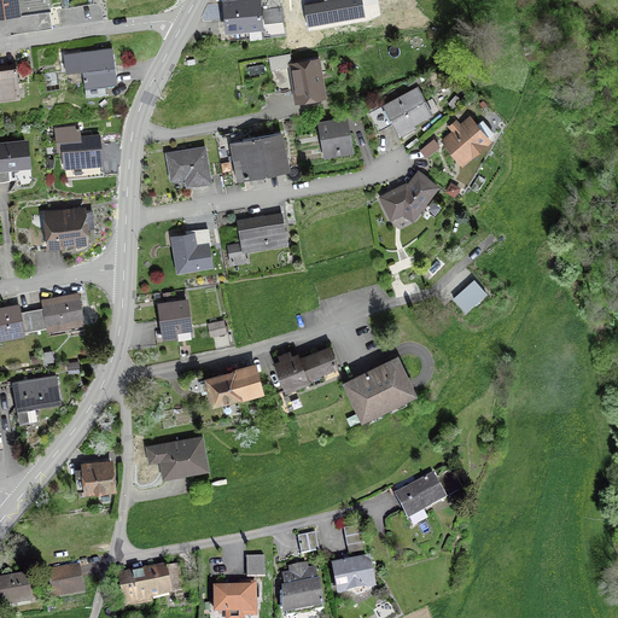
[(0,0),(0,13),(17,12),(15,0),(0,0)]
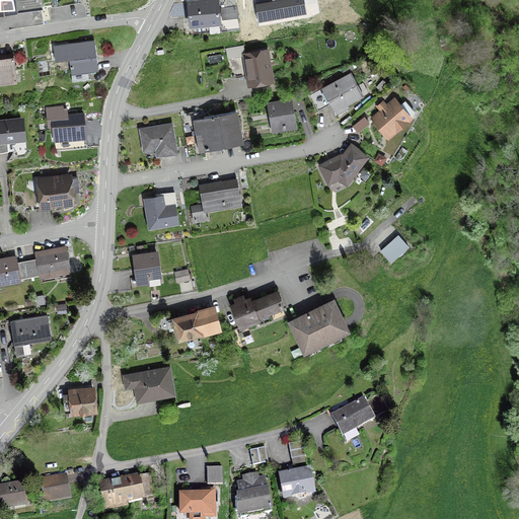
[(215,0),(188,3),(190,26),(219,24),(216,0),(215,0)]
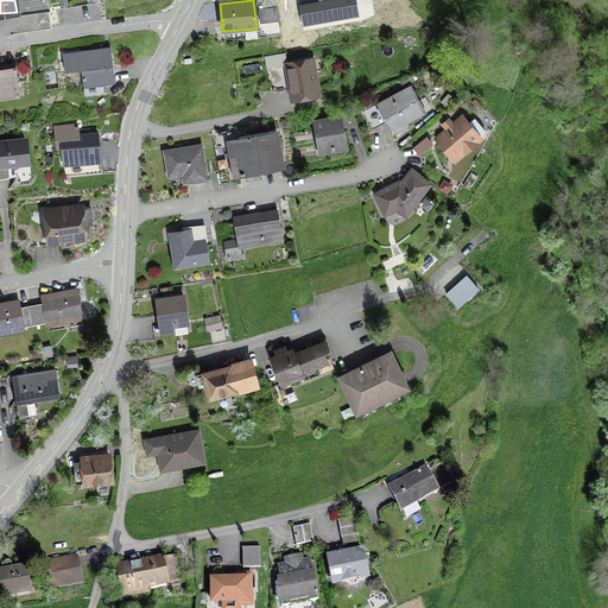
[(258,12),(259,24),(278,20),(277,8),(258,12)]
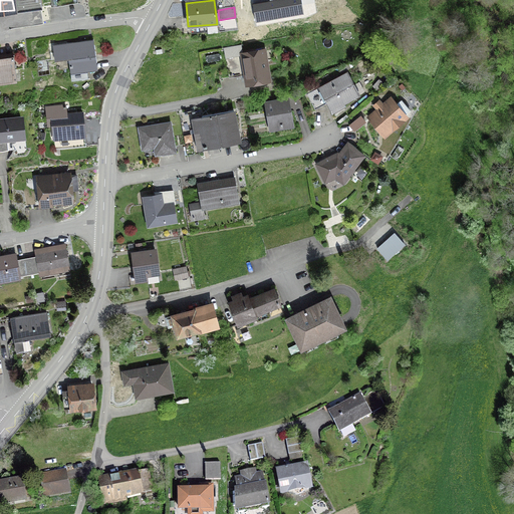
[(86,72),(96,70),(92,40),(66,43),(71,81),(87,79),(86,72)]
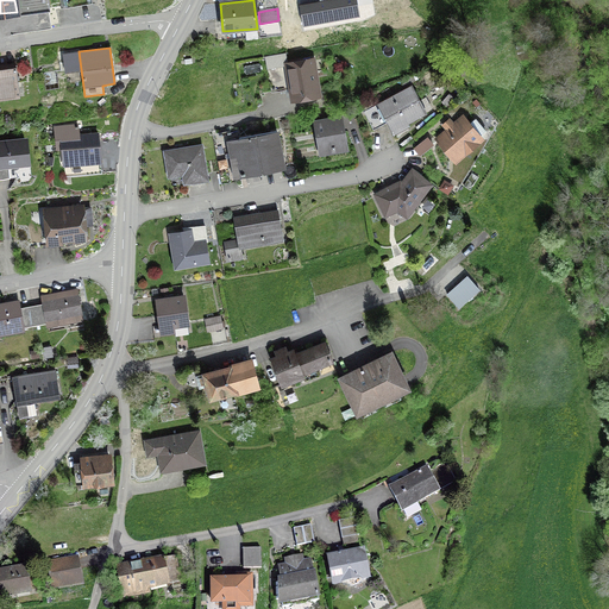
[(19,99),(14,61),(0,62),(0,96),(11,95),(12,99),(19,99)]
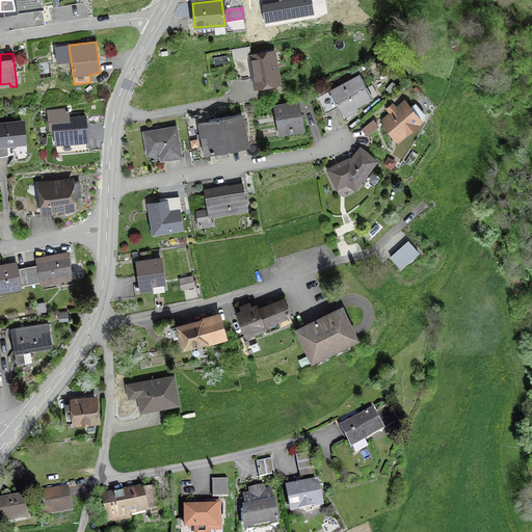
[(272,53),(250,57),(255,84),(264,82),(266,84),(277,83),(272,53)]
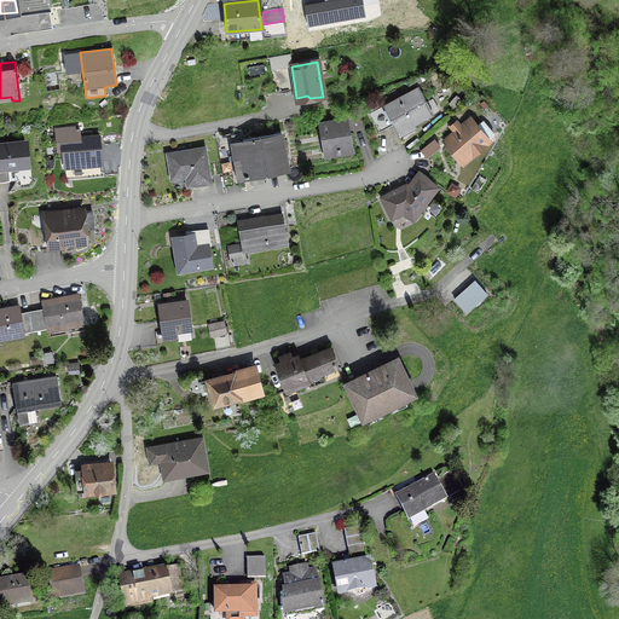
[(417,88),(369,115),(379,133),(394,125),(399,133),(432,115),(417,88)]
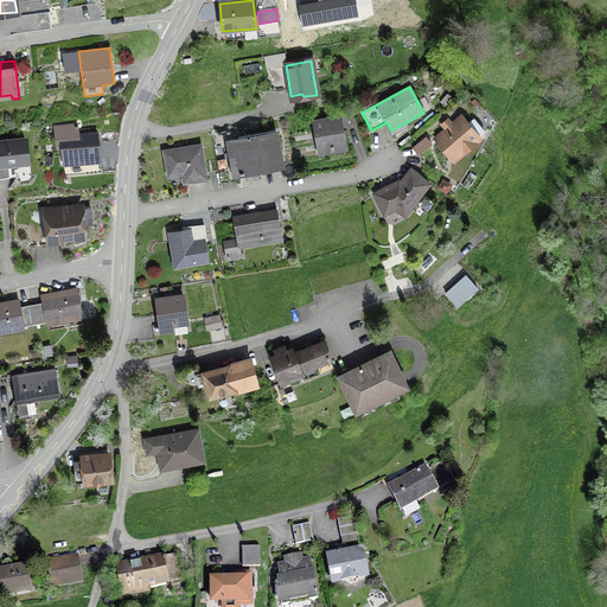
[(333,147),(345,146),(339,116),(313,121),(318,153),(333,149),(333,147)]
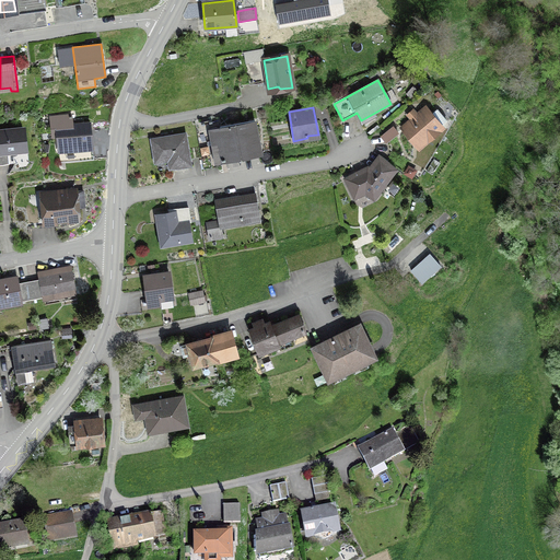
[(430,115),(424,108),(417,115),(413,111),(406,116),(410,120),(403,128),(407,133),(405,136),(416,148),(440,127),(439,126),(446,120),(436,109),(430,115)]
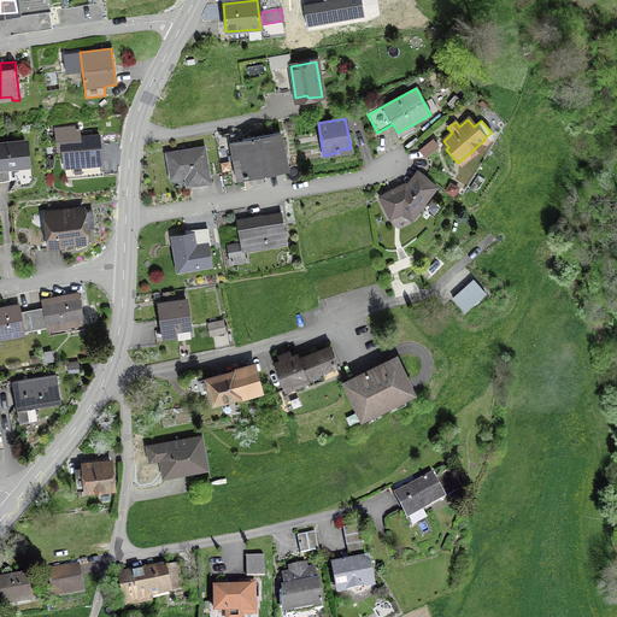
[(64,165),(101,162),(99,137),(80,139),(78,128),(64,129),(65,140),(62,141),(64,165)]
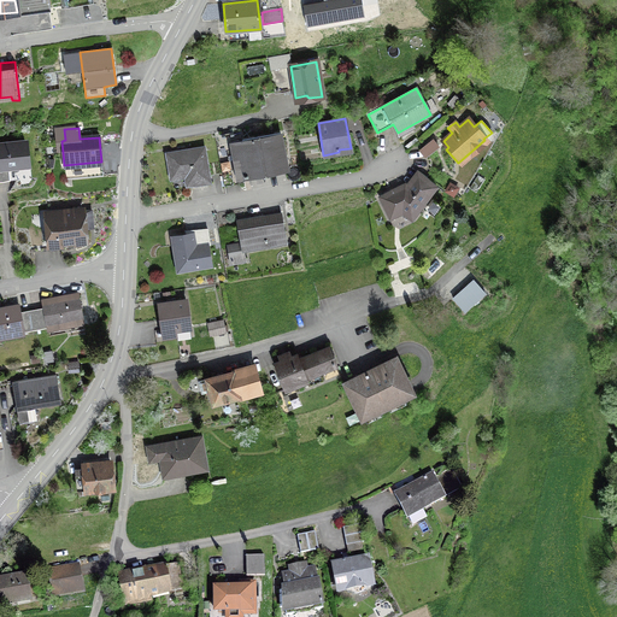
[(229,144),(236,178),(287,169),(280,133),(229,144)]
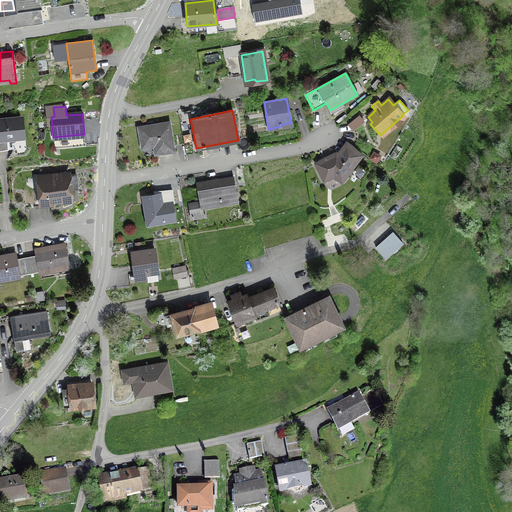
[(358,116),(347,125),(352,131),(363,122),(358,116)]
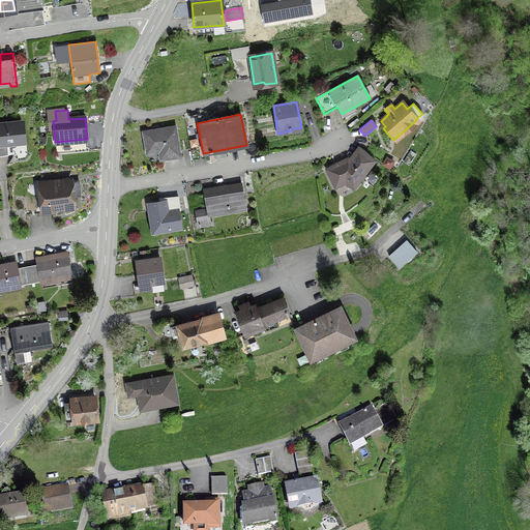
[(0,154),(7,154),(6,144),(24,142),(22,122),(0,124),(0,154)]
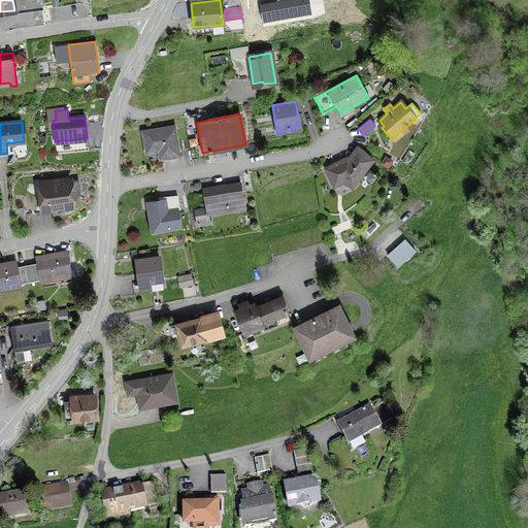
[(162,152),(163,159),(179,156),(174,126),(141,132),(145,155),(162,152)]
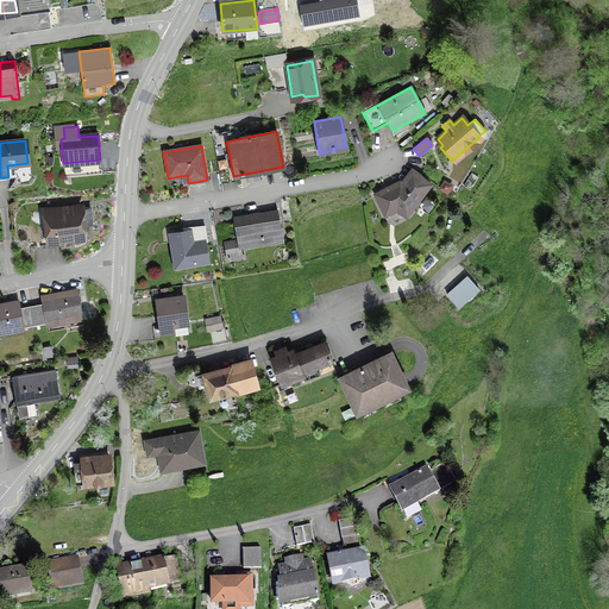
[(418,174),(407,188),(399,183),(375,194),(384,214),(400,207),(407,213),(429,183),(418,174)]
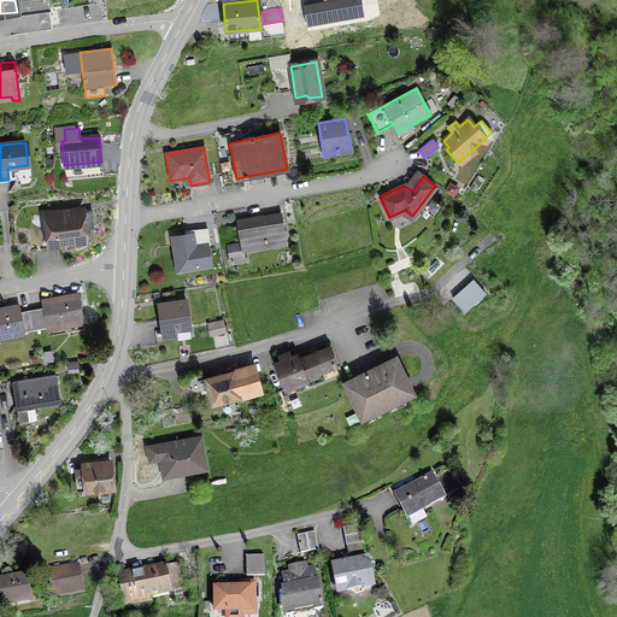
[(46,215),(50,246),(84,241),(82,211),(46,215)]
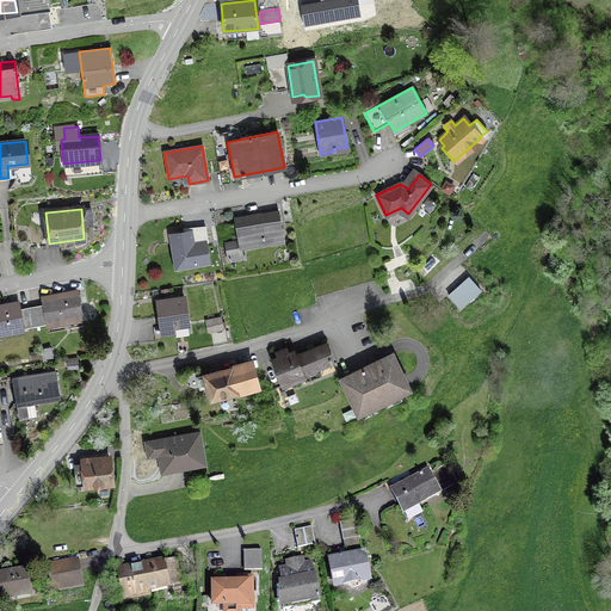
[(283,241),(277,211),(234,218),(238,241),(224,244),(228,261),(242,259),(240,245),(264,240),(264,244),(283,241)]
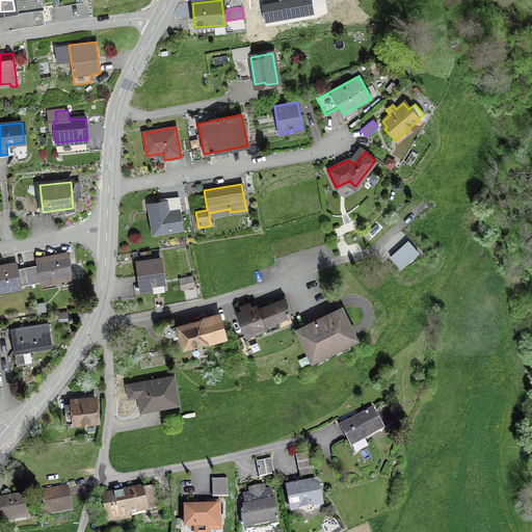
[(181,211),(178,197),(164,200),(164,203),(149,206),(152,224),(160,223),(161,231),(181,228),(178,211),(181,211)]
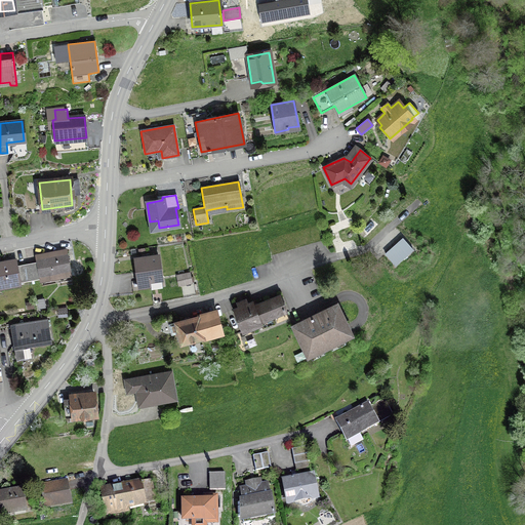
[(396,267),(414,251),(403,239),(385,254),(396,267)]
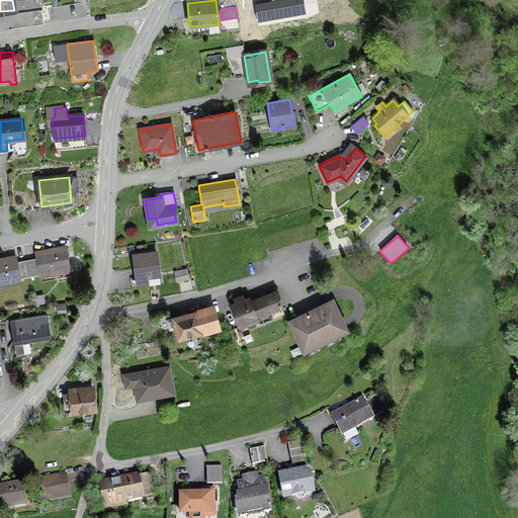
[(34,253),(35,259),(26,261),(29,277),(69,270),(65,247),(34,253)]
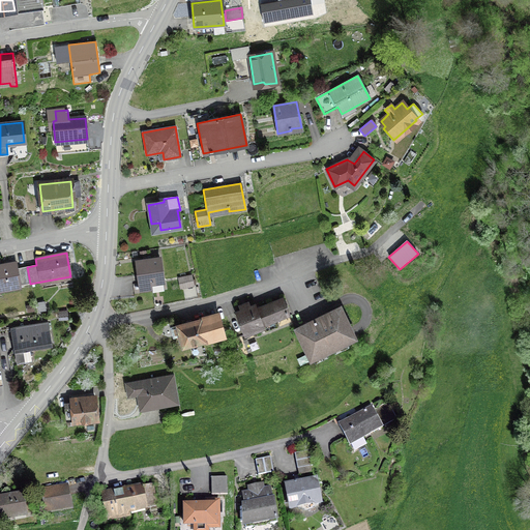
[(145,261),(137,262),(140,290),(151,288),(150,283),(163,282),(159,258),(150,259),(150,257),(145,257),(145,261)]
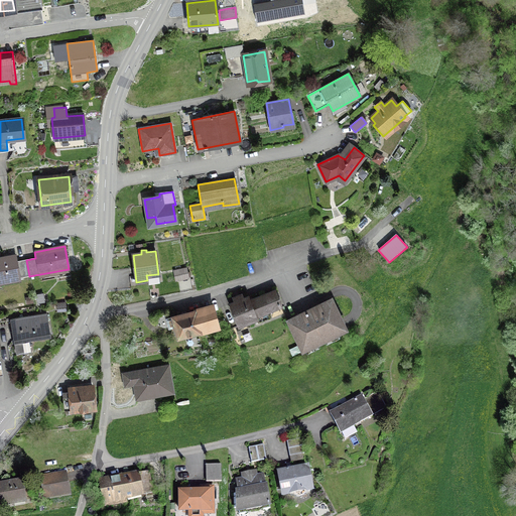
[(26,260),(16,261),(15,255),(0,258),(0,281),(29,276),(26,260)]
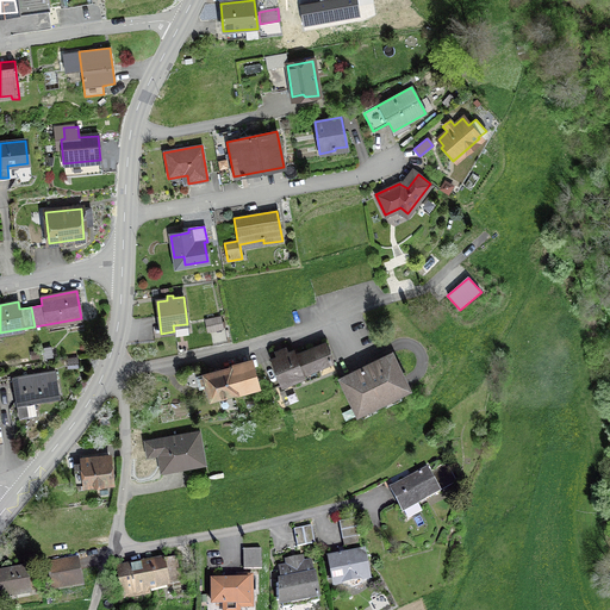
[(278,358),(271,360),(281,386),(303,377),(302,373),(332,361),(325,343),(294,356),(293,352),(287,354),(286,353),(277,356),(278,358)]
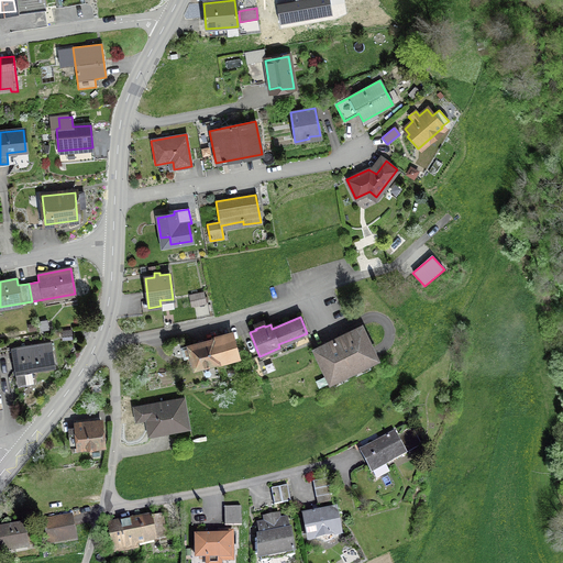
[(50,329),(47,319),(40,320),(41,330),(50,329)]
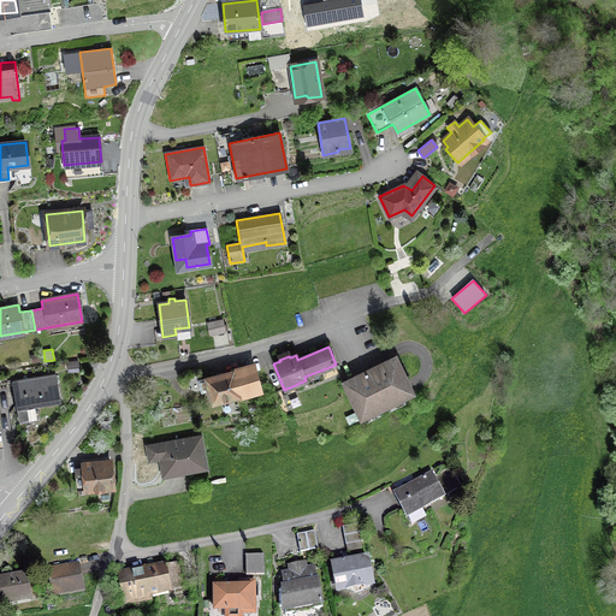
[(33,362),(41,361),(39,353),(30,354),(33,362)]
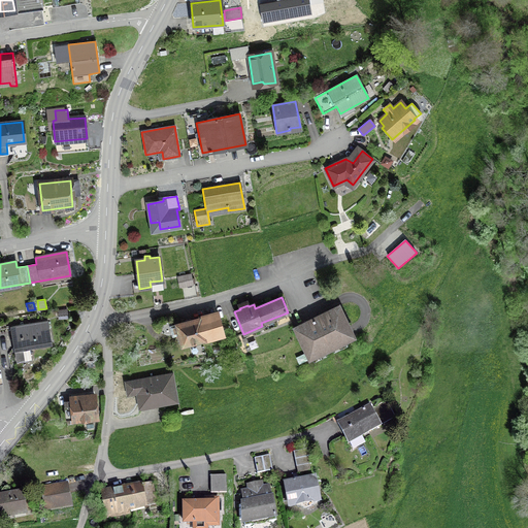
[(309,357),(353,336),(338,307),(295,328),(309,357)]
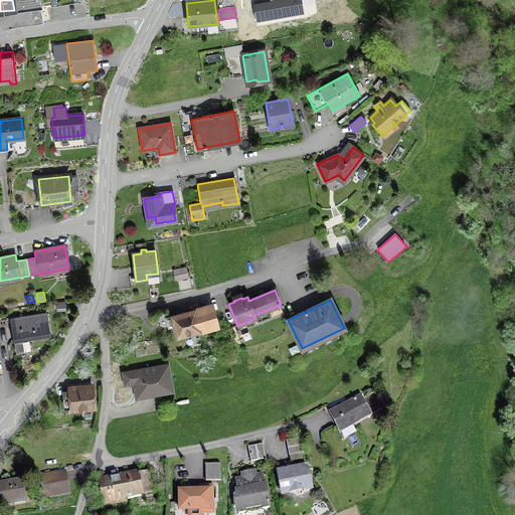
[(57,311),(66,310),(66,301),(56,302),(57,311)]
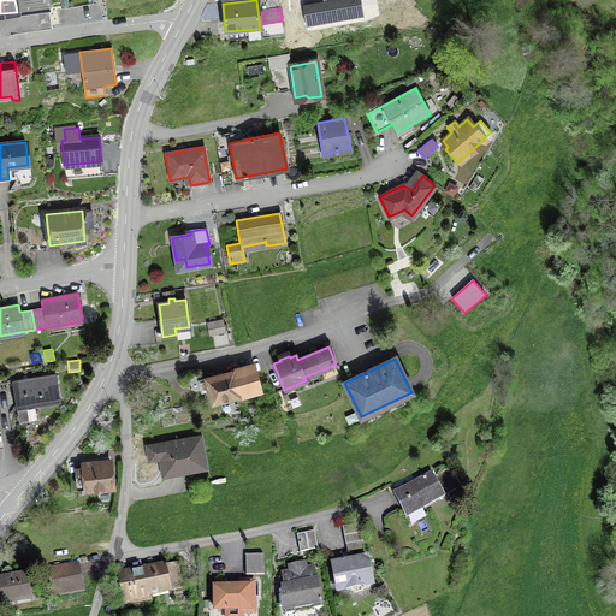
[(215,375),(215,377),(197,381),(201,394),(209,391),(213,402),(260,390),(255,372),(242,375),(241,369),(223,374),(215,375)]
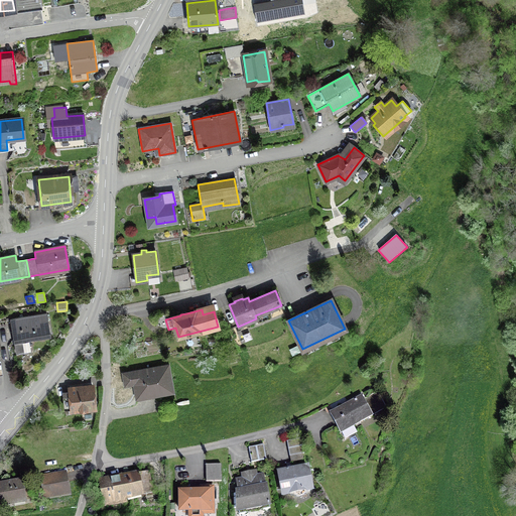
[(47,310),(10,317),(16,355),(31,352),(29,341),(51,337),(47,310)]
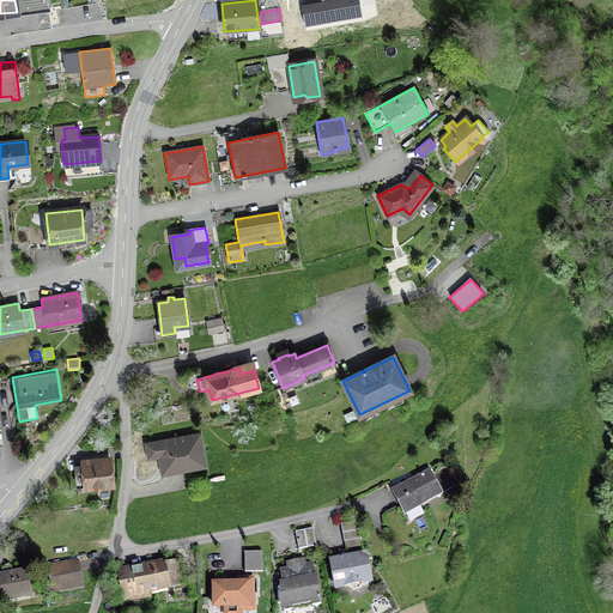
[(109,426),(108,418),(99,419),(101,428),(109,426)]
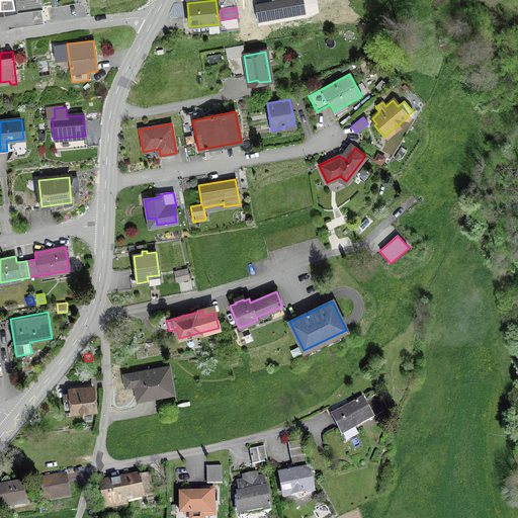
[(133,374),(138,400),(156,397),(155,393),(171,390),(168,368),(133,374)]
